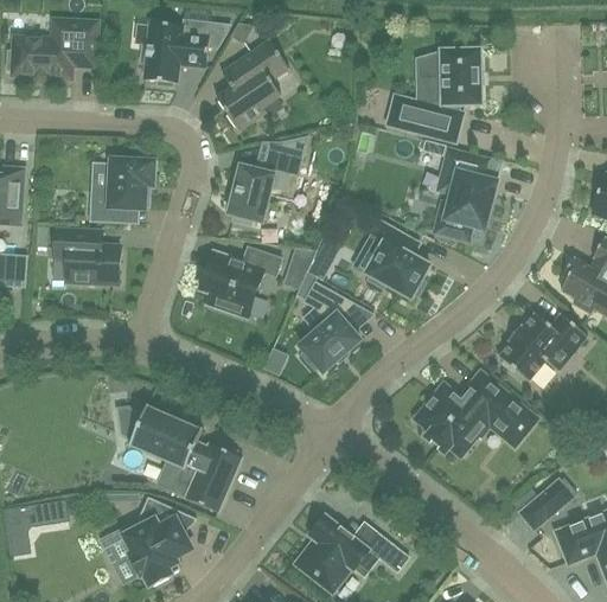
[(50,79),(50,75),(71,76),(72,63),(95,64),(97,20),(53,18),(52,37),(14,36),(13,49),(7,49),(7,68),(12,69),(12,74),(33,75),(33,79),(50,79)]
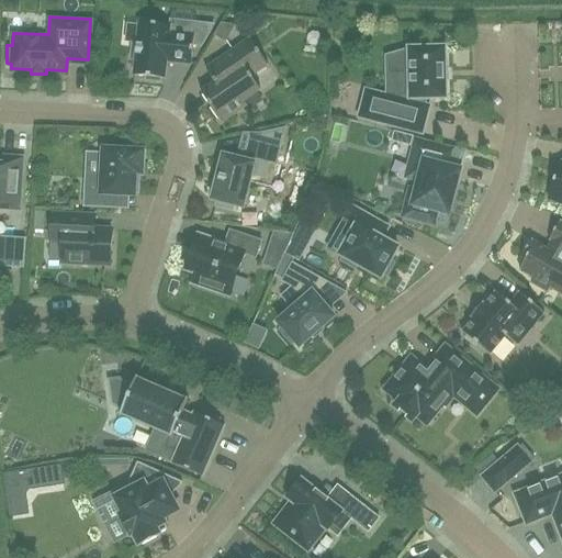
[(169,23),(138,20),(137,38),(132,38),(130,56),(135,57),(133,73),(146,74),(146,77),(159,78),(160,75),(164,76),(166,58),(191,60),(192,42),(201,43),(213,22),(194,20),(193,32),(169,30),(169,23)]
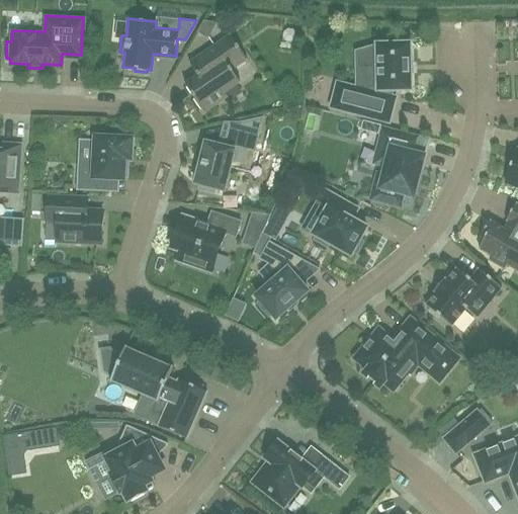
[(247,58),(239,47),(230,32),(188,60),(197,73),(184,82),(204,110),(228,95),(225,91),(240,81),(231,68),(247,58)]
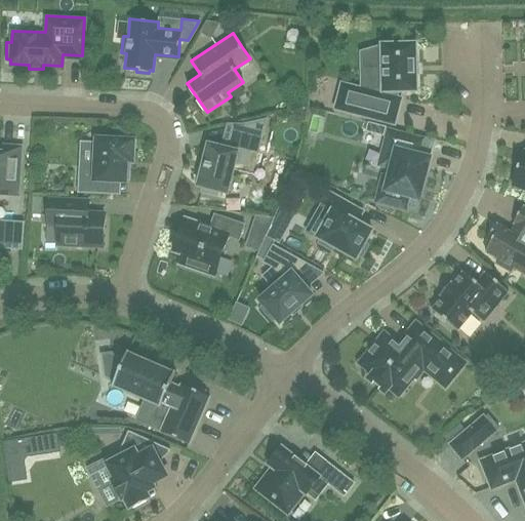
[(381,66),(361,66),(362,86),(341,80),(334,106),(394,122),(401,96),(397,94),(397,90),(417,89),(416,41),(381,42),(381,66)]
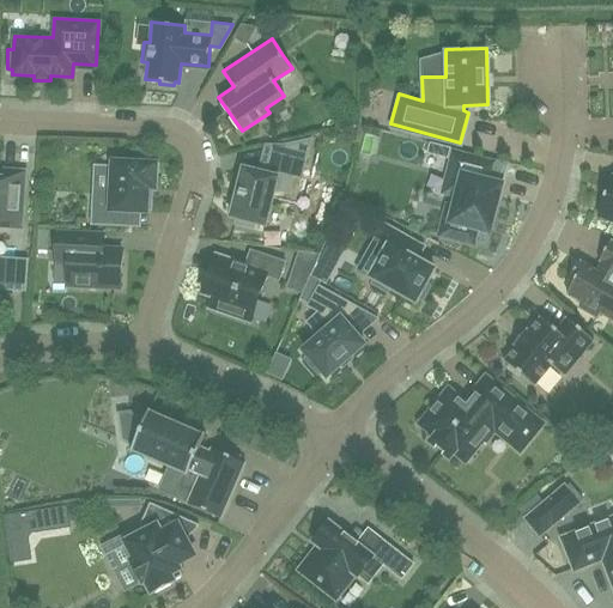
[(311,137),(284,143),(277,174),(243,165),(230,214),(235,216),(234,222),(254,226),(255,222),(265,224),(274,187),(289,190),(292,175),(301,176),(311,137)]
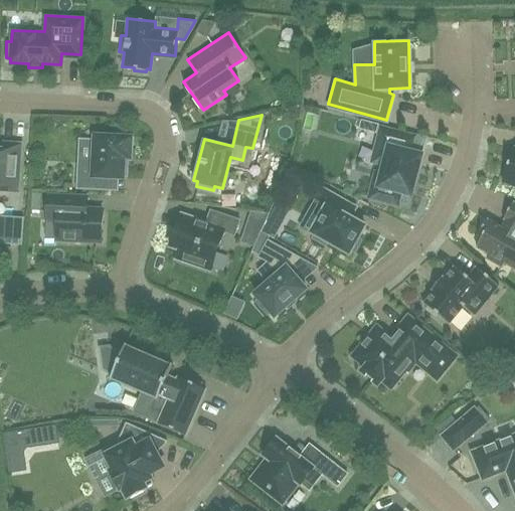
[(381,127),(377,142),(373,158),(384,161),(381,174),(376,172),(370,194),(396,201),(399,189),(409,191),(419,153),(409,150),(413,135),(381,127)]
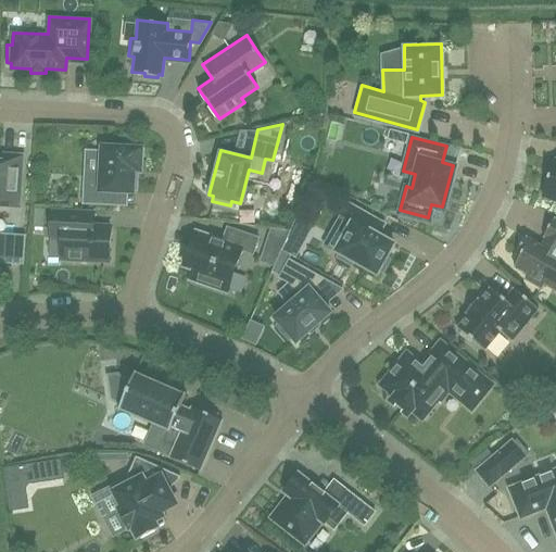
[(81,202),(108,203),(109,189),(133,190),(134,168),(140,168),(141,147),(102,146),(100,178),(83,178),(81,202)]
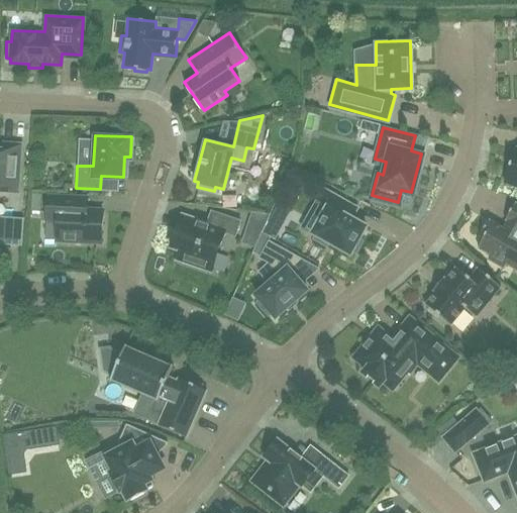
[(0,189),(17,191),(20,142),(3,141),(3,148),(0,147),(0,189)]
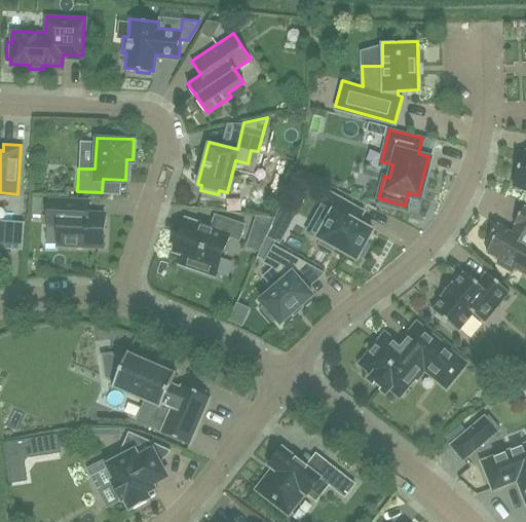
[(525,150),(524,150),(513,183),(525,187),(525,150)]
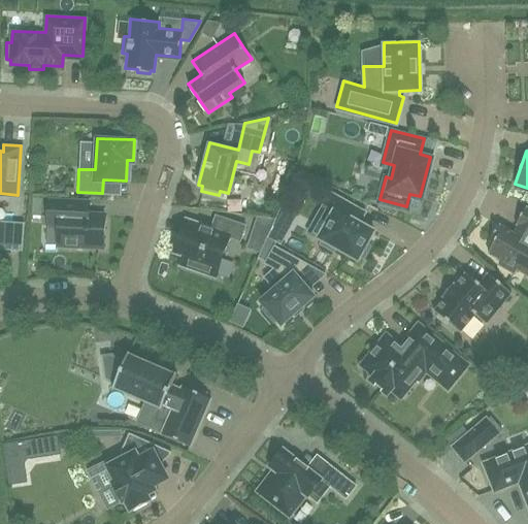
[(329,218),(319,236),(322,238),(320,241),(333,250),(335,246),(358,258),(360,254),(363,256),(370,243),(367,241),(373,229),(358,221),(364,210),(330,191),(319,211),(329,218)]
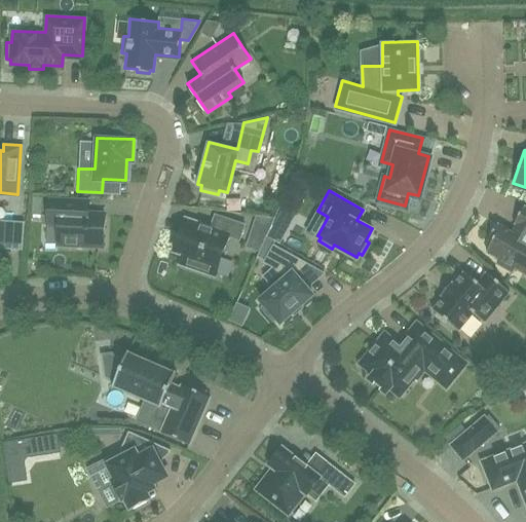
[(88,199),(67,198),(48,197),(47,222),(59,222),(58,241),(103,244),(104,213),(87,212),(88,199)]
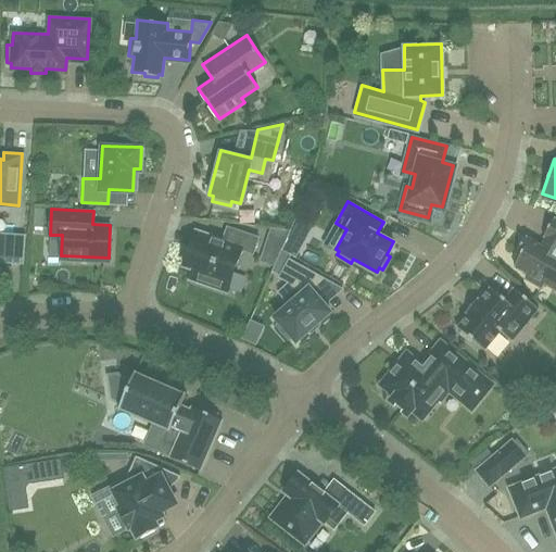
[(555,217),(555,216),(554,216),(543,235),(544,235),(546,236),(541,245),(527,236),(526,235),(516,252),(517,252),(520,253),(514,264),(515,265),(528,272),(525,276),(541,286),(544,281),(555,288),(555,217)]
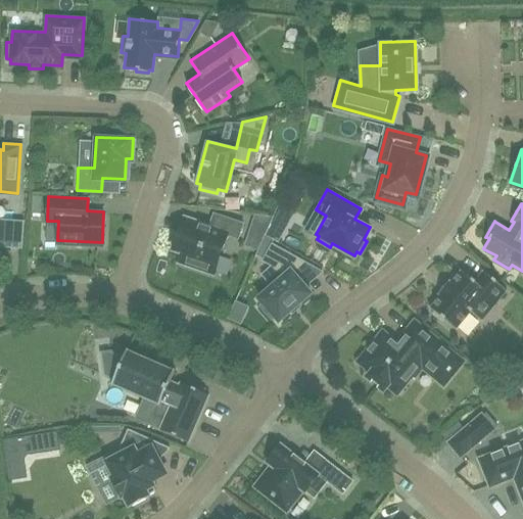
[(179,260),(195,266),(212,271),(226,232),(238,236),(242,222),(214,211),(208,225),(184,217),(173,248),(182,251),(179,260)]
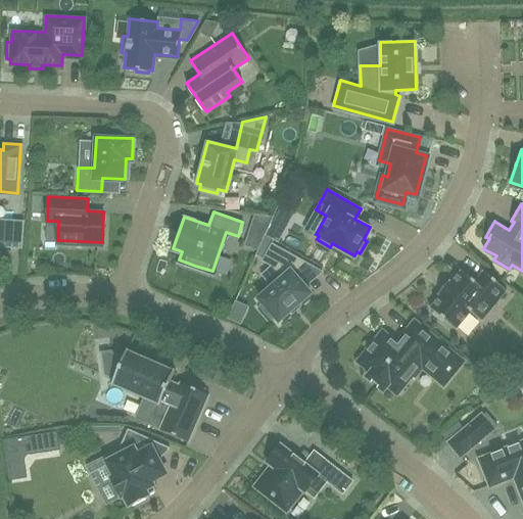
[(0,217),(0,244),(21,246),(24,219),(0,217)]
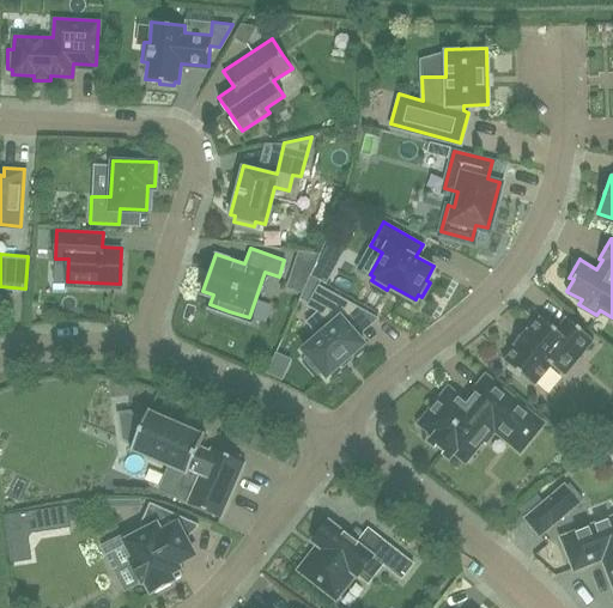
[(325,280),(333,265),(317,255),(310,273),(325,280)]
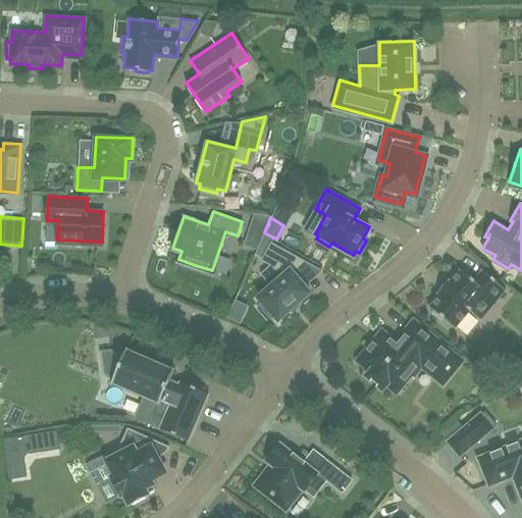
[(293,270),(305,260),(271,241),(261,258),(272,264),(281,275),(258,296),(262,301),(259,303),(271,317),(274,314),(278,319),(290,309),(299,302),(299,301),(310,292),(293,270)]
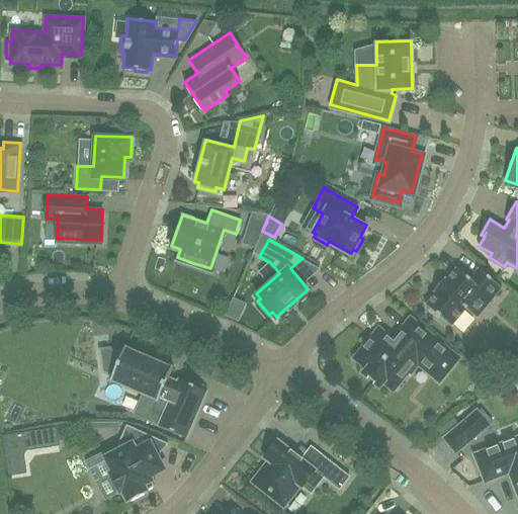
[(478,266),(468,276),(456,265),(455,266),(455,267),(446,278),(444,276),(433,288),(435,290),(426,302),(425,303),(429,307),(427,309),(438,318),(440,315),(451,324),(465,307),(477,316),(501,285),(478,266)]
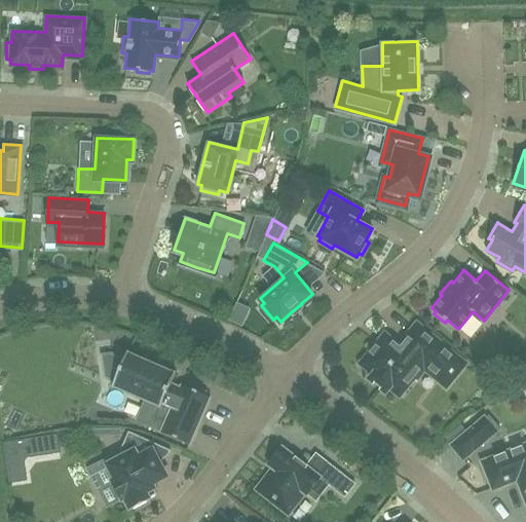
[(399,393),(413,376),(414,377),(424,366),(446,383),(464,362),(416,322),(398,344),(384,333),(361,362),(374,372),(370,377),(385,389),(389,384),(399,393)]
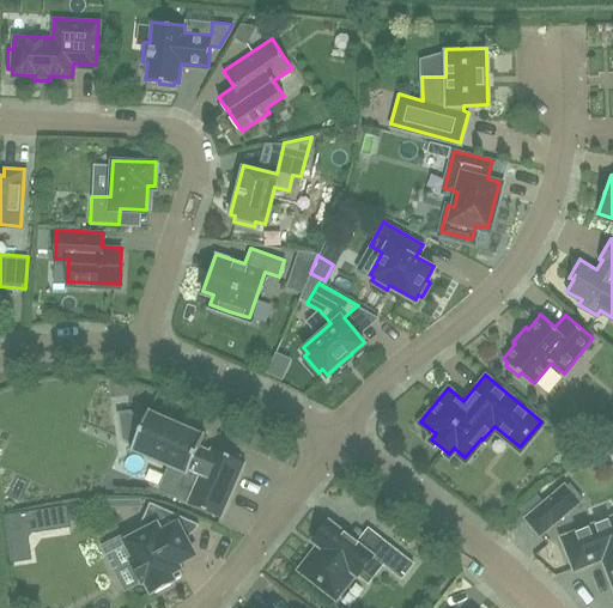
[(186,472),(176,494),(187,499),(187,500),(222,516),(244,461),(237,458),(240,454),(219,445),(218,449),(211,447),(210,449),(199,444),(205,432),(204,431),(202,432),(150,409),(150,408),(149,407),(145,415),(129,409),(117,411),(122,437),(133,443),(131,450),(132,450),(132,449),(186,472)]
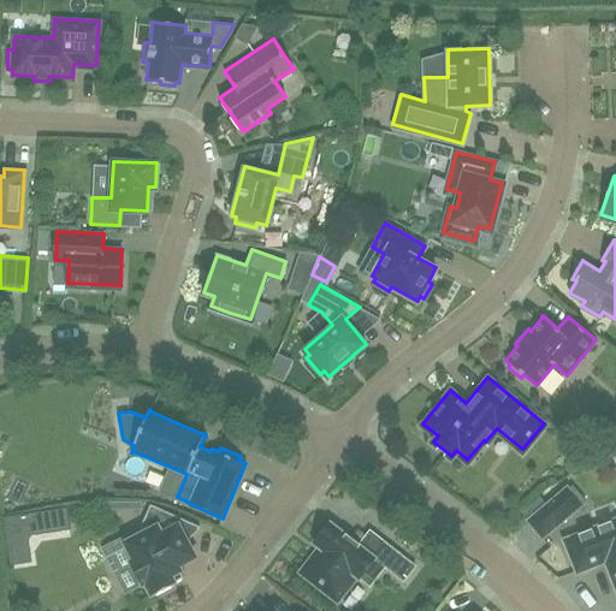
[(528,518),(542,535),(580,503),(567,486),(528,518)]
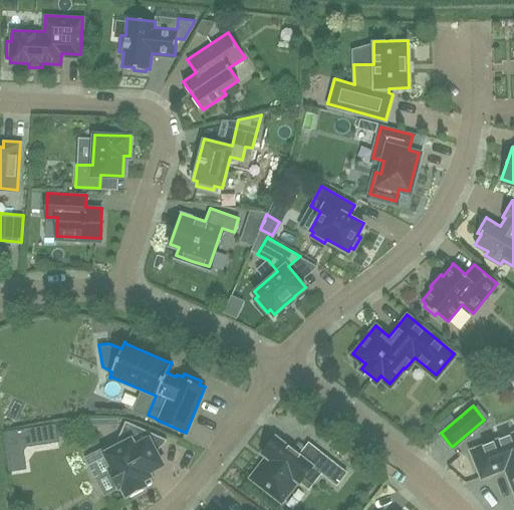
[(108,469),(117,487),(121,485),(127,496),(146,487),(145,485),(153,481),(149,473),(166,465),(157,449),(166,440),(167,439),(125,420),(116,439),(117,440),(117,439),(118,440),(120,444),(104,452),(112,467),(108,469)]
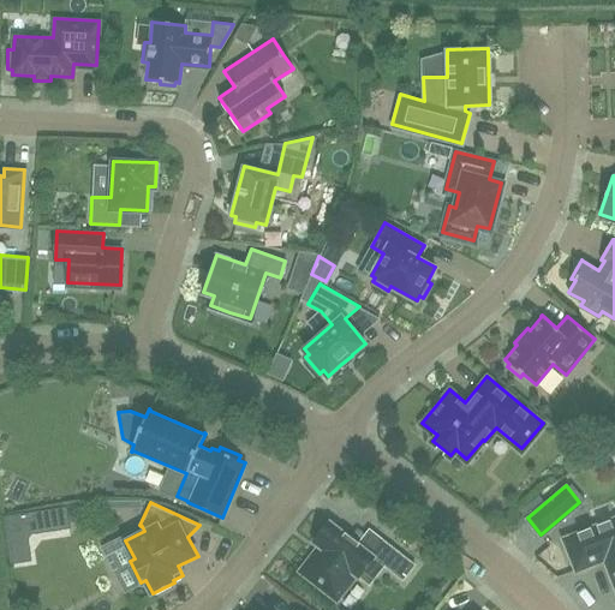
[(614,518),(565,538),(577,567),(605,556),(614,580),(614,518)]
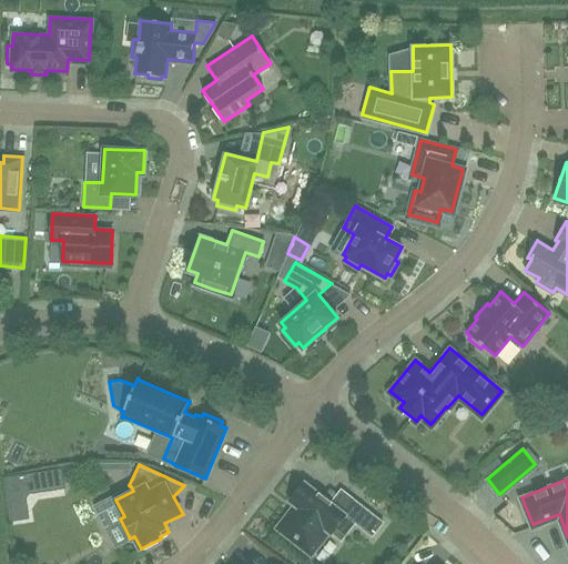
[(331,533),(331,531),(345,513),(304,481),(290,501),(294,504),(276,526),(311,553),(328,531),(331,533)]
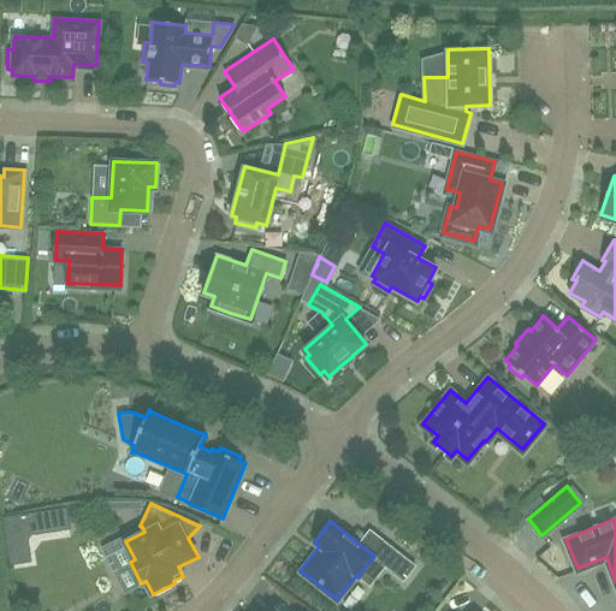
[(379,559),(385,564),(403,579),(415,563),(391,545),(379,559)]
